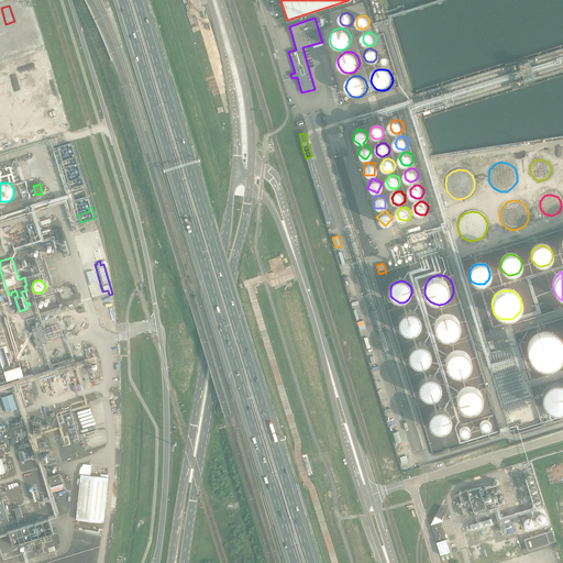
[(439,334),(442,338),(446,340),(452,341),(456,340),(461,338),(464,334),(465,330),(466,324),(464,320),(462,316),(457,313),(453,311),(449,311),(444,313),(440,317),(438,321),(437,326),(437,330),(439,334)]
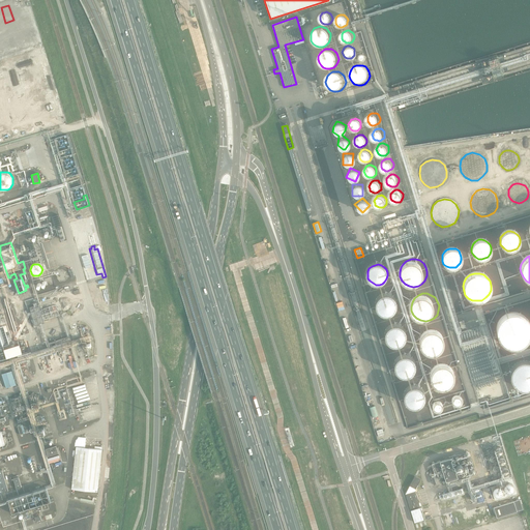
[(377,305),(378,308),(380,312),(382,314),(385,315),(389,315),(392,314),(394,312),(396,308),(398,305),(396,302),(395,299),(393,297),(390,295),(387,295),(384,295),(381,297),(379,299),(378,302),(377,305)]
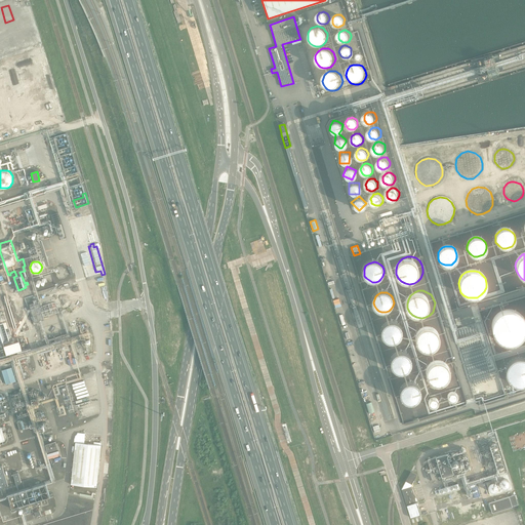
[(72,296),(64,298),(67,310),(75,308),(72,296)]
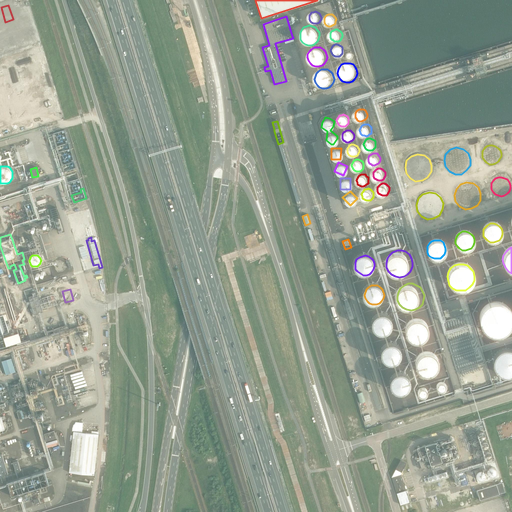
[(57,305),(56,302),(58,302),(56,294),(54,295),(54,294),(53,295),(53,293),(38,297),(37,297),(36,294),(33,295),(32,290),(25,292),(28,300),(29,299),(34,315),(43,312),(42,309),(57,305)]
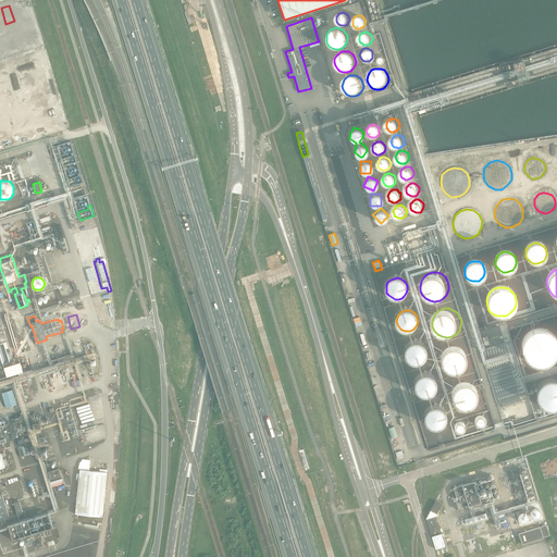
[(524,357),(529,360),(534,362),(540,363),(545,362),(549,359),(553,355),(555,349),(556,344),(554,338),(552,334),(547,331),(542,329),(536,329),(531,330),(527,332),(523,336),(521,342),(520,347),(522,353),(524,357)]
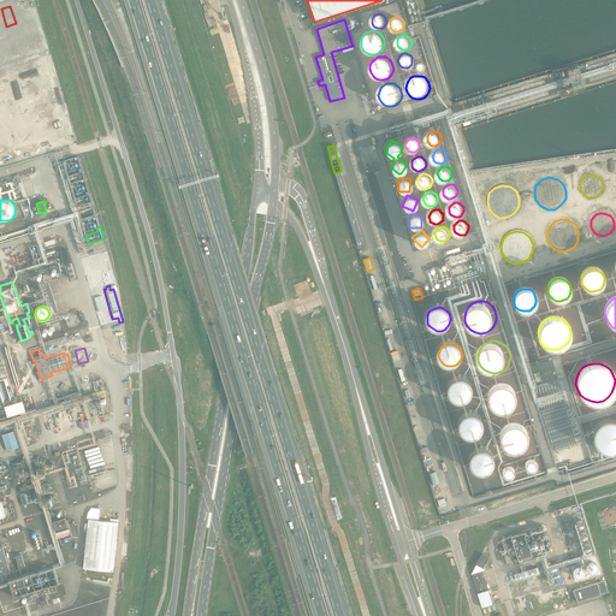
[(449,391),(450,396),(452,398),(455,401),(458,403),(462,403),(466,402),(469,400),(472,396),(473,392),(472,389),(471,385),(468,383),(465,380),(461,379),(457,380),(454,381),(451,384),(450,388),(449,391)]
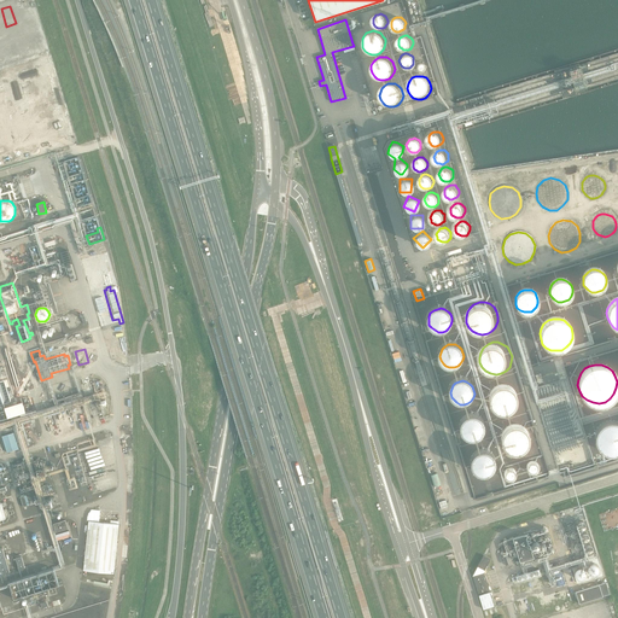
[(0,402),(12,398),(6,382),(0,383),(0,402)]
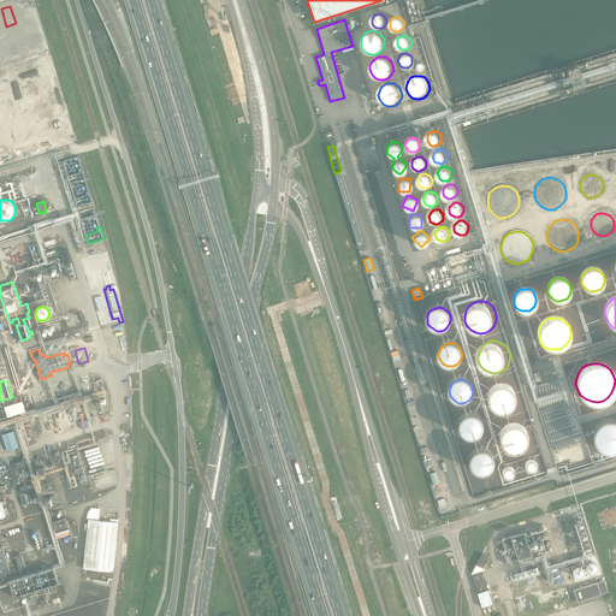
[(491,407),(495,410),(499,413),(505,414),(510,413),(515,410),(519,406),(520,401),(521,396),(520,391),(516,386),(511,383),(507,381),(502,381),(497,384),(492,386),(490,391),(489,396),(489,402),(491,407)]
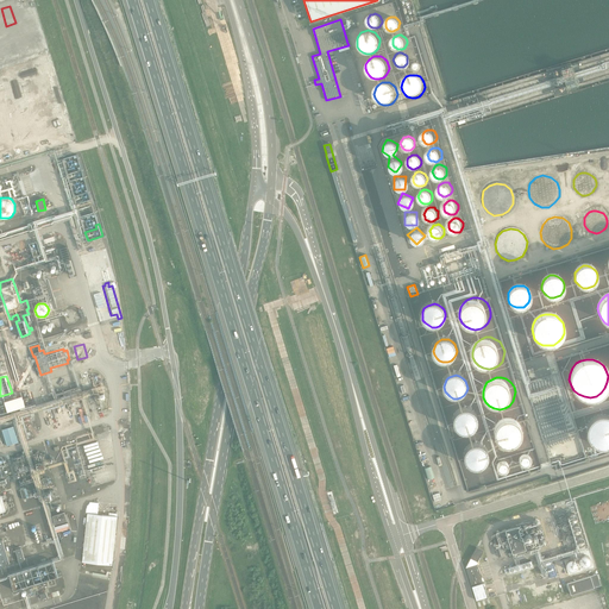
[(22,397),(4,402),(7,413),(25,408),(22,397)]
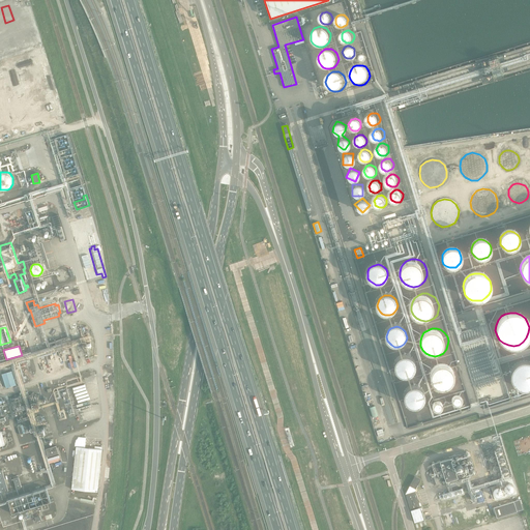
[(395,367),(396,371),(399,374),(401,376),(404,377),(407,377),(410,376),(413,374),(415,372),(416,369),(415,364),(414,361),(412,359),(409,357),(406,357),(403,357),(400,359),(398,361),(396,364),(395,367)]
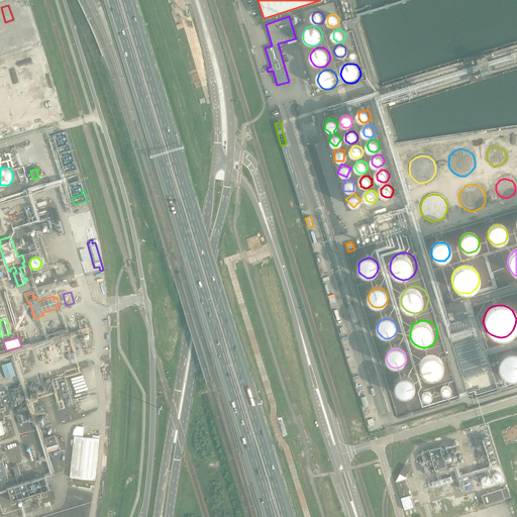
[(423,374),(426,377),(430,379),(434,380),(438,379),(442,377),(445,374),(447,370),(447,365),(446,360),(443,356),(440,354),(436,352),(431,352),(427,354),(424,357),(421,360),(420,366),(421,370),(423,374)]
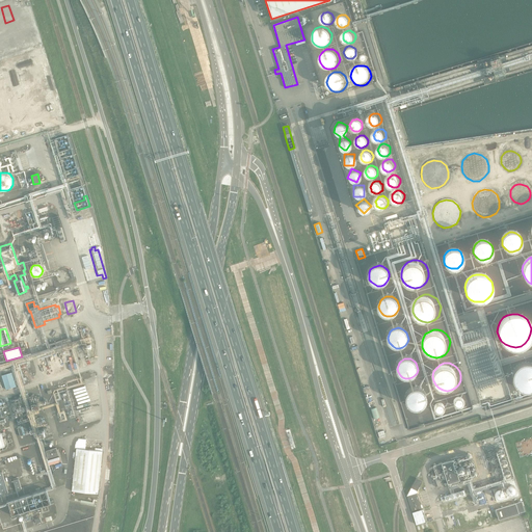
[(514,384),(517,388),(522,391),(526,391),(531,390),(531,389),(531,364),(528,363),(524,363),(519,365),(515,368),(513,372),(512,376),(512,380),(514,384)]
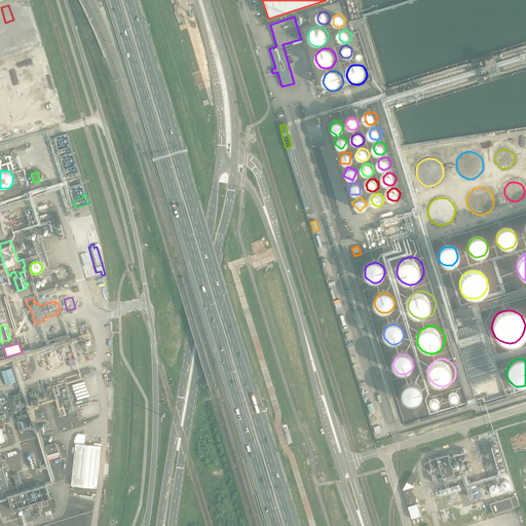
[(2,372),(6,385),(16,382),(12,369),(2,372)]
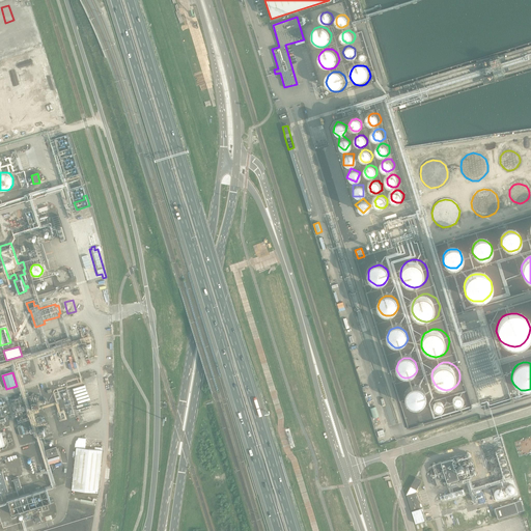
[(407,398),(408,401),(409,404),(412,407),(415,408),(418,408),(421,407),(423,404),(425,402),(426,399),(426,395),(425,392),(423,390),(420,388),(417,388),(414,388),(411,390),(409,392),(407,395),(407,398)]
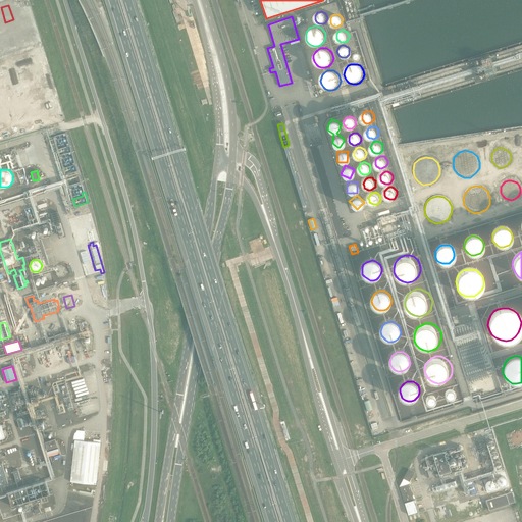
[(447,396),(447,398),(448,399),(449,400),(451,400),(452,400),(454,400),(455,399),(456,398),(456,397),(456,395),(455,394),(454,393),(453,392),(452,392),(450,392),(449,392),(448,393),(447,395),(447,396)]
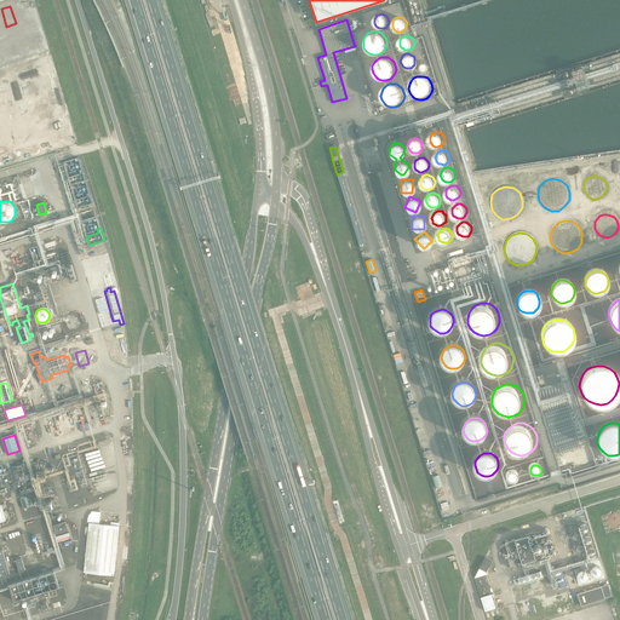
[(507,477),(509,480),(510,481),(511,482),(512,482),(515,482),(516,482),(517,481),(518,480),(518,477),(518,476),(518,475),(517,472),(516,472),(514,471),(512,472),(510,472),(509,474),(509,476),(507,477)]
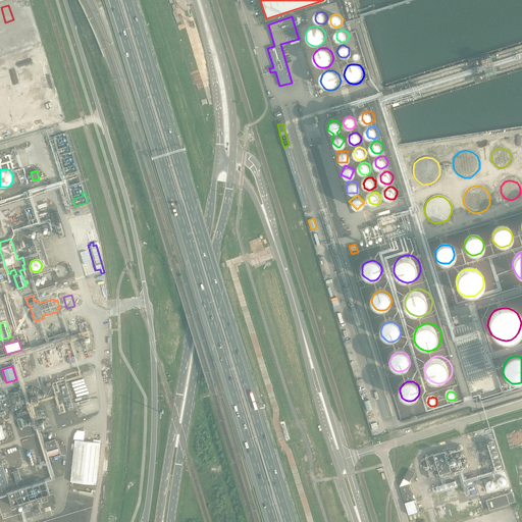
[(364,401),(367,411),(372,409),(370,400),(364,401)]
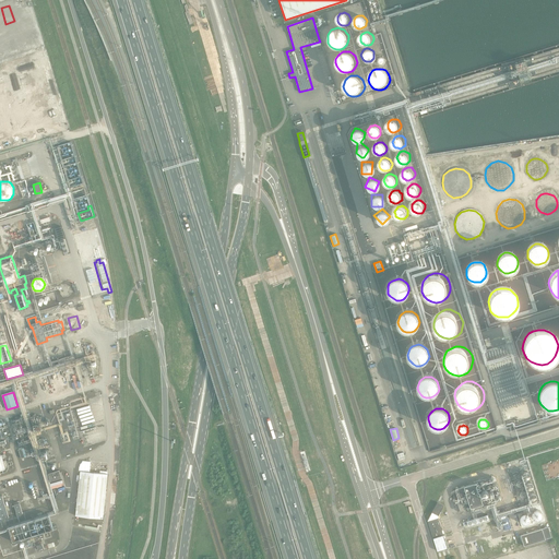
[(18,450),(21,459),(26,456),(27,456),(26,454),(25,450),(25,448),(18,450)]
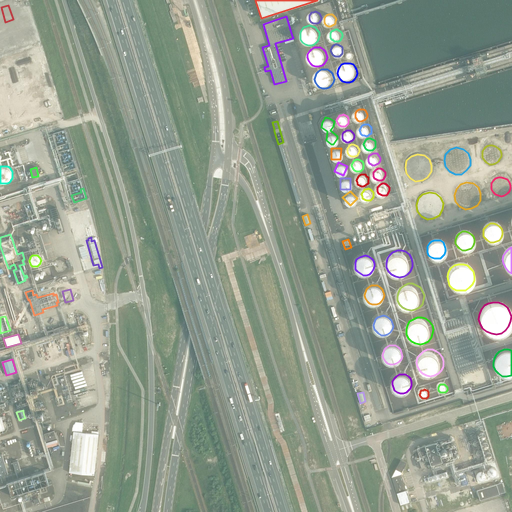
[(46,441),(56,438),(54,431),(44,434),(46,441)]
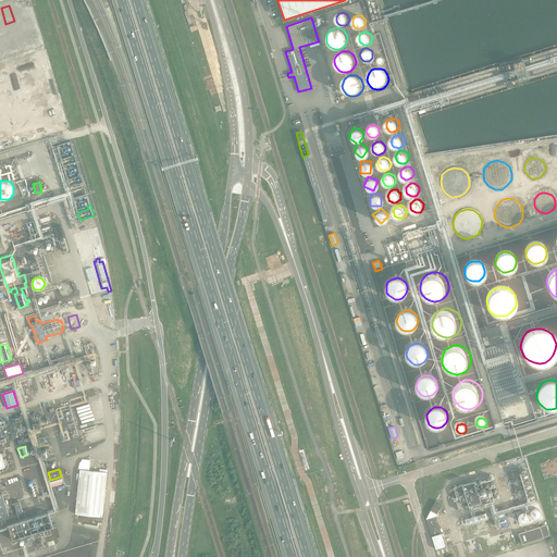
[(108,472),(89,471),(79,470),(75,515),(102,517),(108,472)]
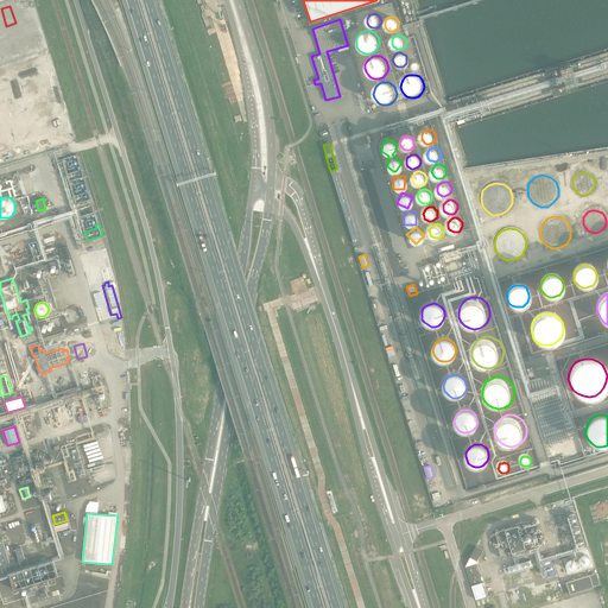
[(499,544),(507,542),(511,553),(525,549),(518,525),(495,532),(499,544)]
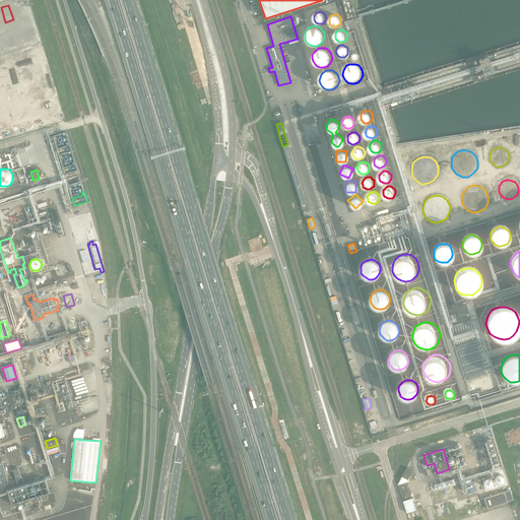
[(412,470),(406,467),(401,476),(407,480),(412,470)]
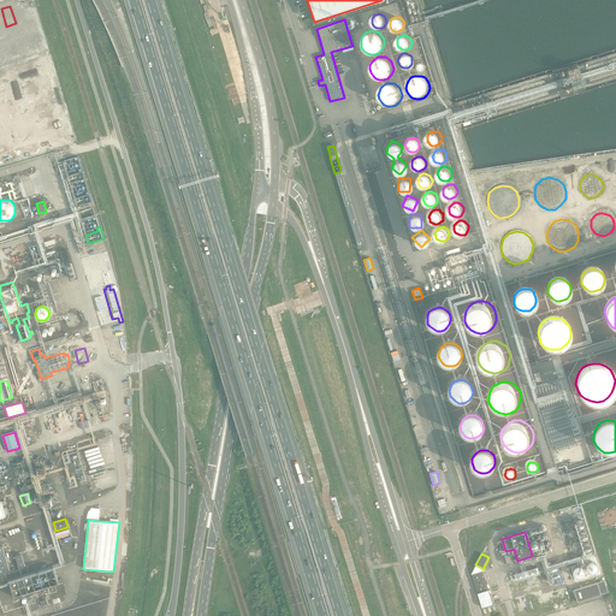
[(483,570),(472,574),(471,574),(477,593),(489,590),(483,570)]
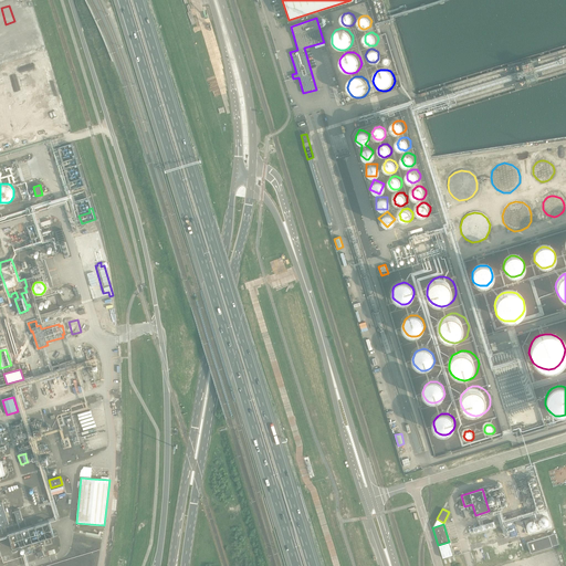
[(552,546),(548,535),(526,542),(531,553),(552,546)]
